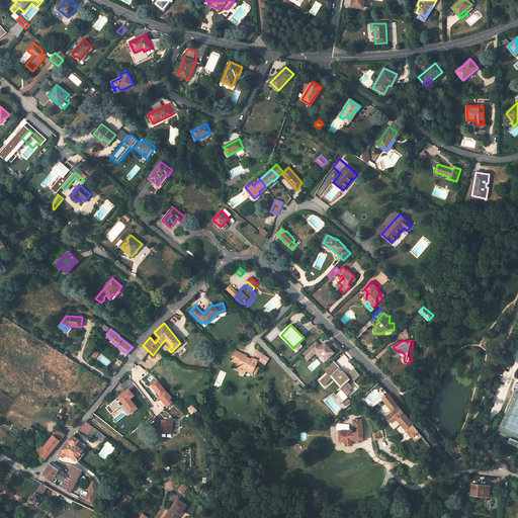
[(328,360),(337,352),(326,341),(321,346),(317,341),(303,354),(309,361),(316,354),(323,362),(327,358),(328,360)]
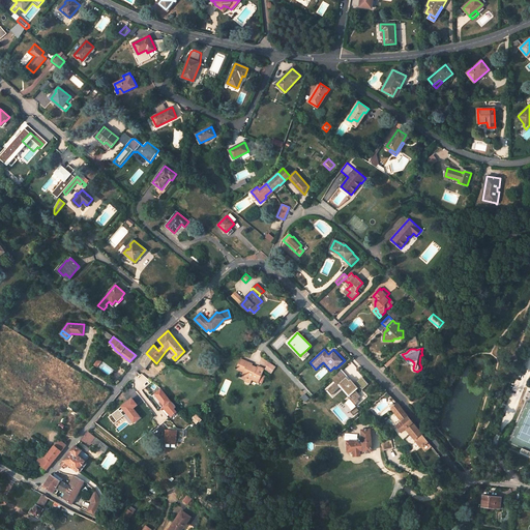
[(304,359),(310,354),(306,350),(300,355),(304,359)]
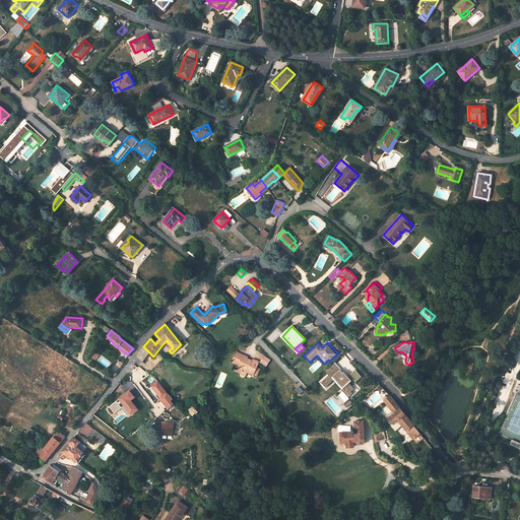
[(143,362),(149,352),(143,346),(138,358),(143,362)]
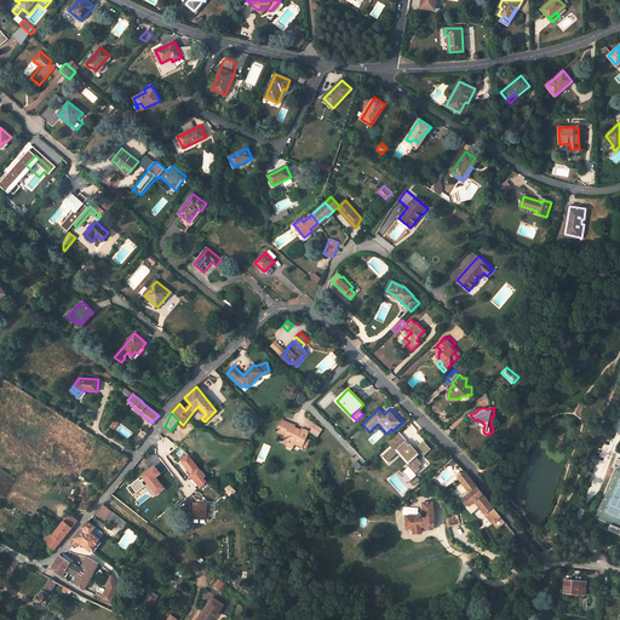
[(300,431),(294,428),(294,425),(281,419),(276,431),(285,435),(282,441),(287,442),(290,443),(290,442),(294,443),(303,447),(309,431),(302,429),(300,431)]
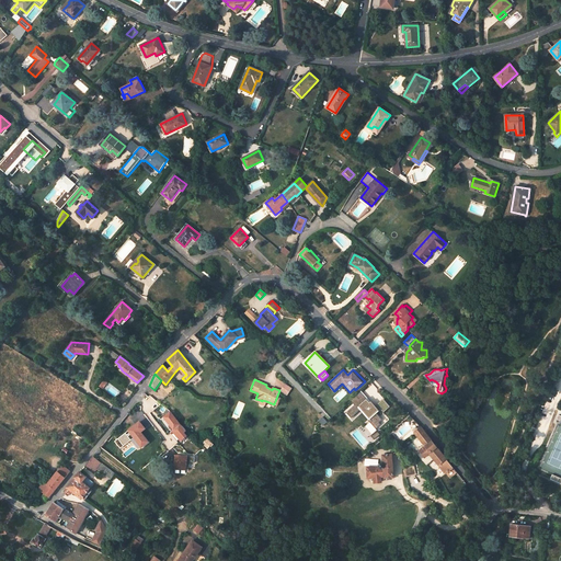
[(290,389),(285,385),(282,390),(287,395),(290,389)]
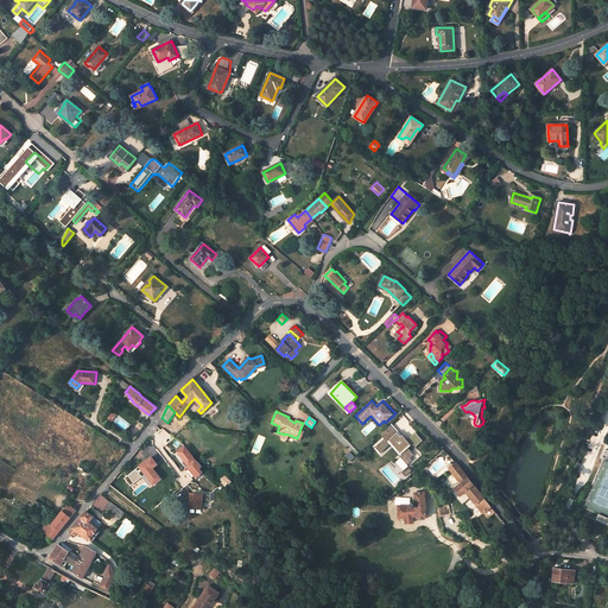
[(405,444),(396,434),(381,447),(390,456),(405,444)]
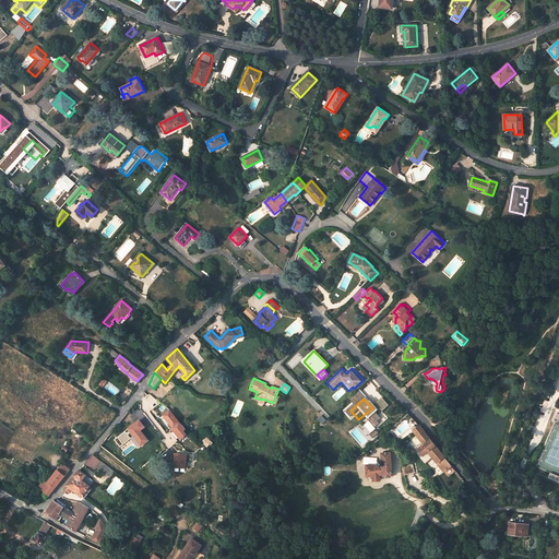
[(171,412),(170,411),(167,413),(164,416),(174,428),(173,429),(181,439),(187,435),(185,431),(187,429),(180,423),(178,420),(177,418),(171,412)]
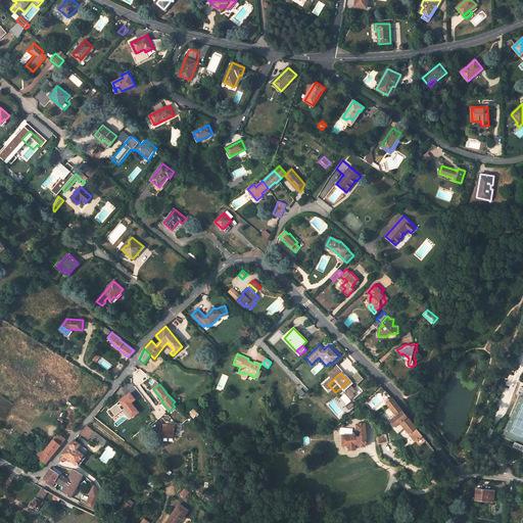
[(121,399),(133,418),(141,412),(134,401),(138,399),(132,391),(121,399)]
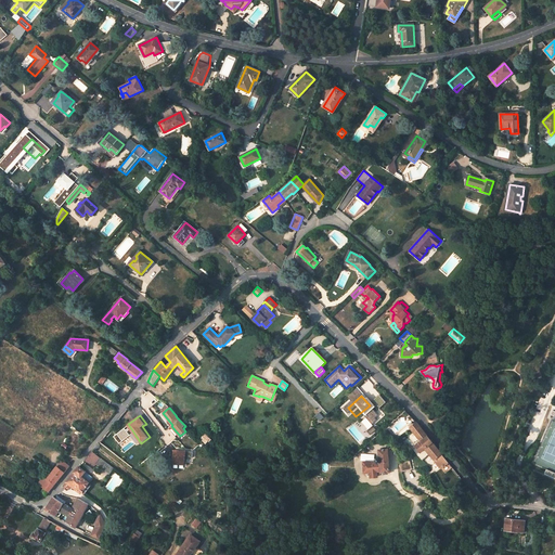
[(425,449),(434,460),(435,460),(440,467),(448,462),(416,423),(410,428),(413,431),(408,436),(415,446),(421,452),(425,449)]
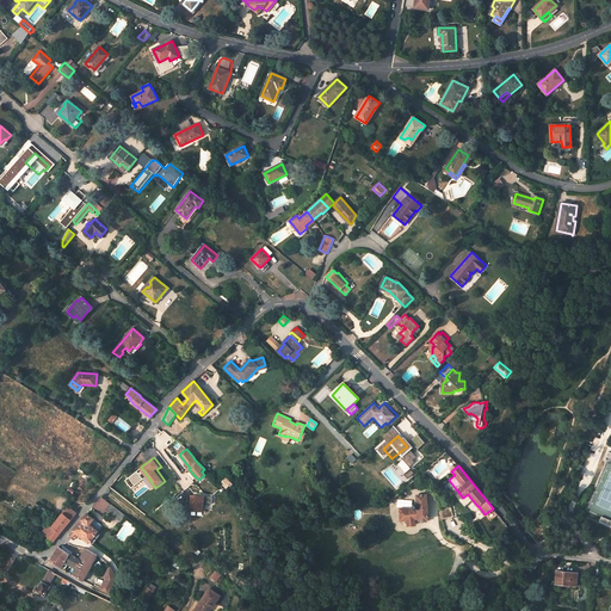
[(125,480),(131,488),(146,477),(140,469),(125,480)]
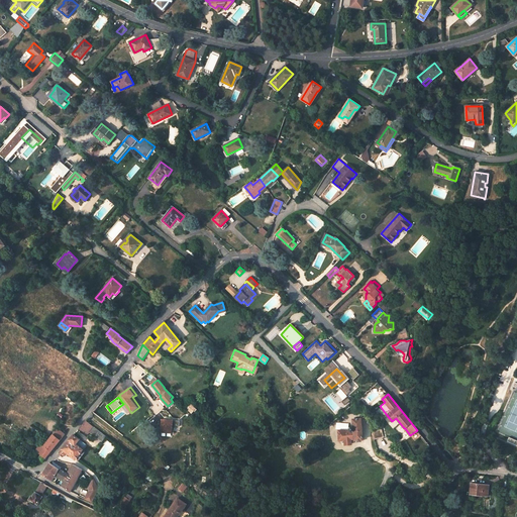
[(157,402),(153,406),(161,410),(164,405),(157,402)]
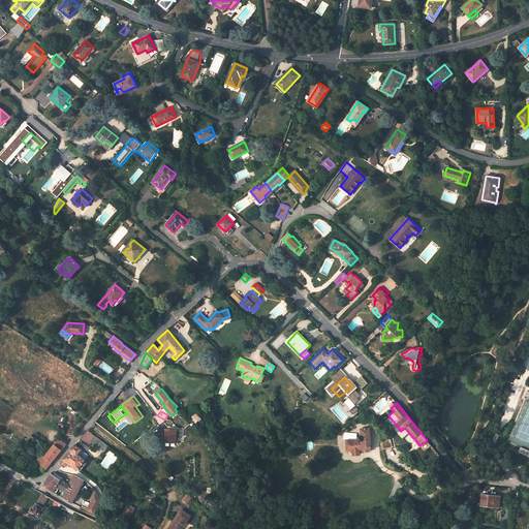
[(178,439),(178,428),(166,428),(166,439),(178,439)]
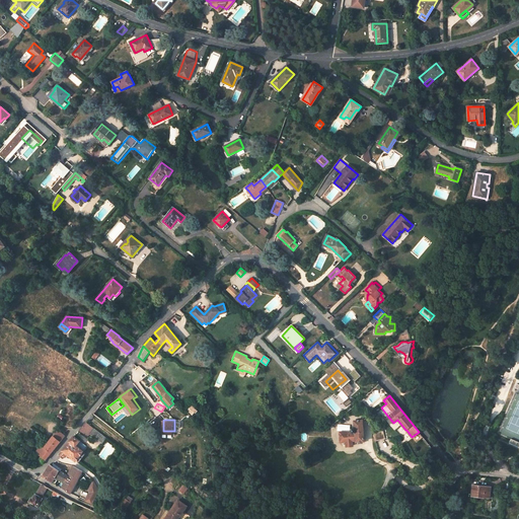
[(352,446),(352,444),(352,441),(355,441),(355,442),(364,442),(362,421),(354,421),(354,428),(353,428),(352,429),(351,430),(351,431),(351,433),(339,432),(340,442),(345,442),(346,444),(346,446),(352,446)]
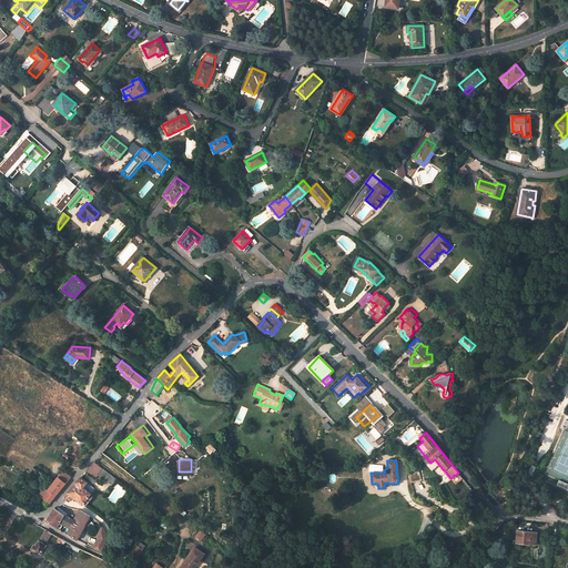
[(103,468),(94,462),(87,470),(95,478),(99,474),(103,468)]
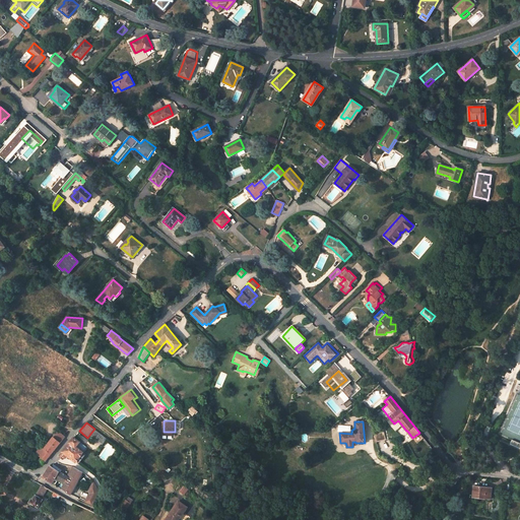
[(107,439),(94,429),(90,434),(103,444),(107,439)]
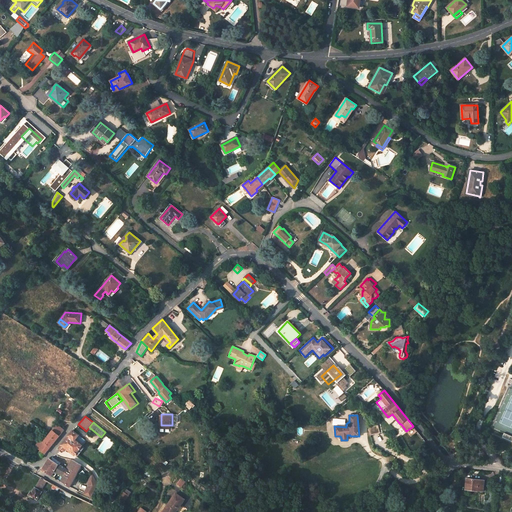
[(54,431),(60,436),(64,430),(58,425),(54,431)]
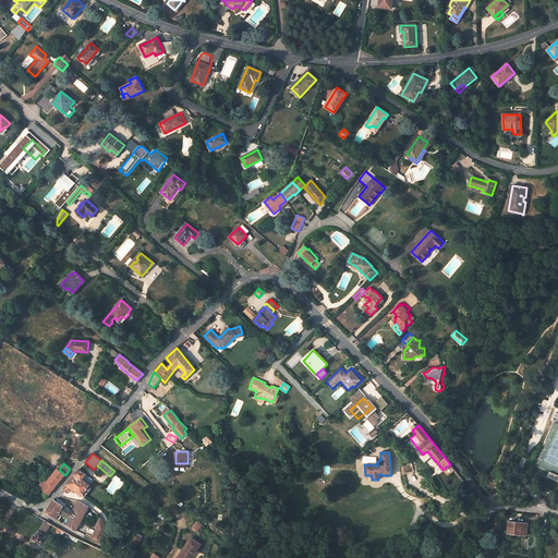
[(49,495),(65,475),(59,470),(58,469),(47,482),(44,480),(38,486),(44,490),(49,495)]
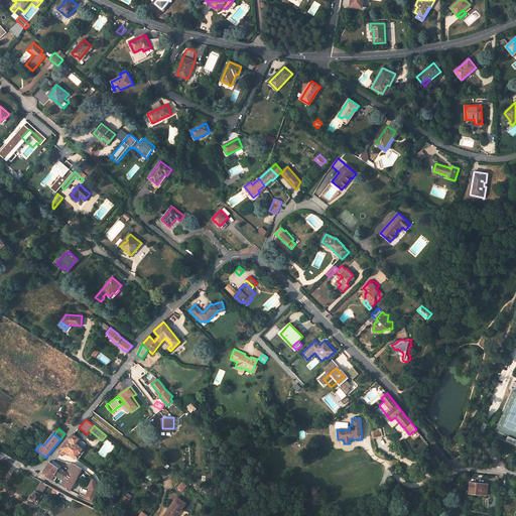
[(76,458),(82,449),(83,448),(82,448),(86,443),(80,438),(74,433),(62,447),(59,455),(61,456),(66,450),(76,459),(76,458)]
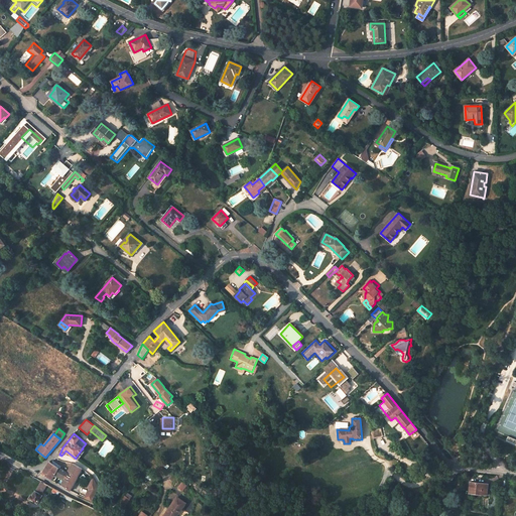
[(55,475),(59,468),(50,462),(42,474),(51,480),(55,475)]
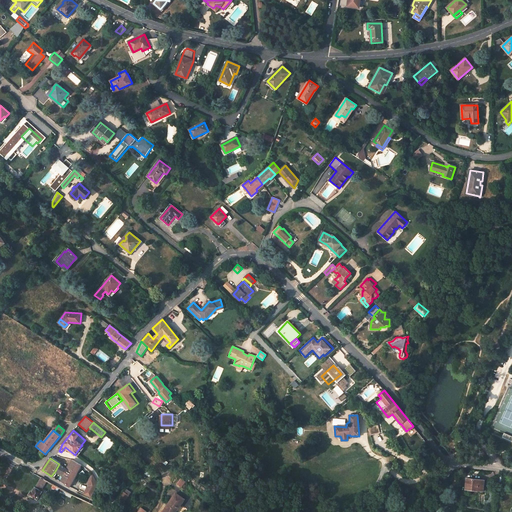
[(72,459),(67,469),(59,464),(55,471),(64,476),(61,482),(70,487),(82,465),(72,459)]
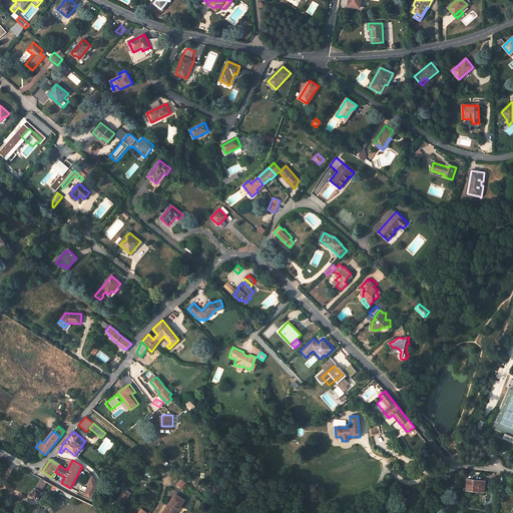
[(35,489),(32,494),(34,495),(32,497),(37,500),(42,493),(41,492),(47,482),(42,479),(35,489)]
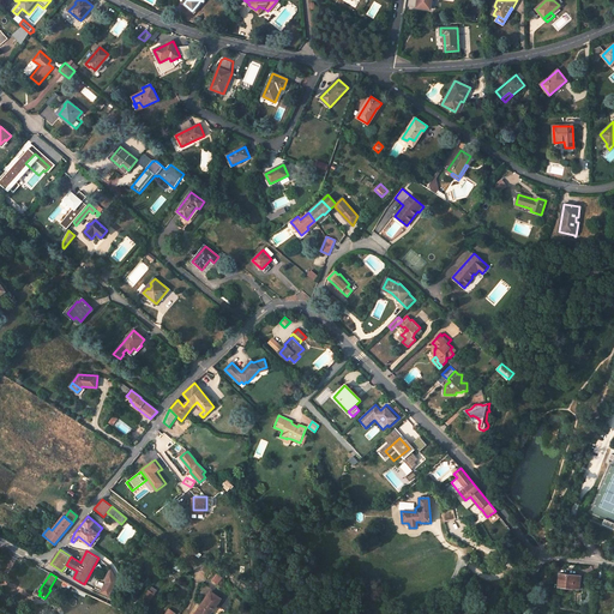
[(109,596),(118,581),(113,575),(108,583),(102,593),(109,596)]
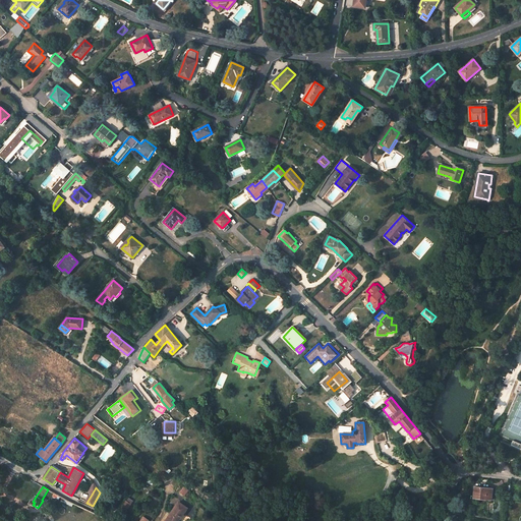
[(493,488),(476,487),(474,498),(491,500),(493,488)]
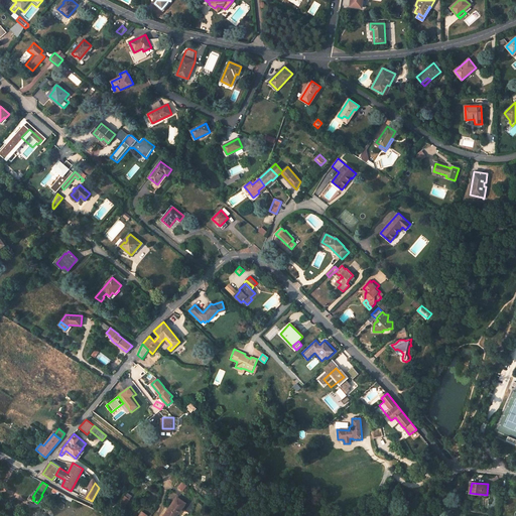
[(125,496),(119,504),(124,507),(130,499),(125,496)]
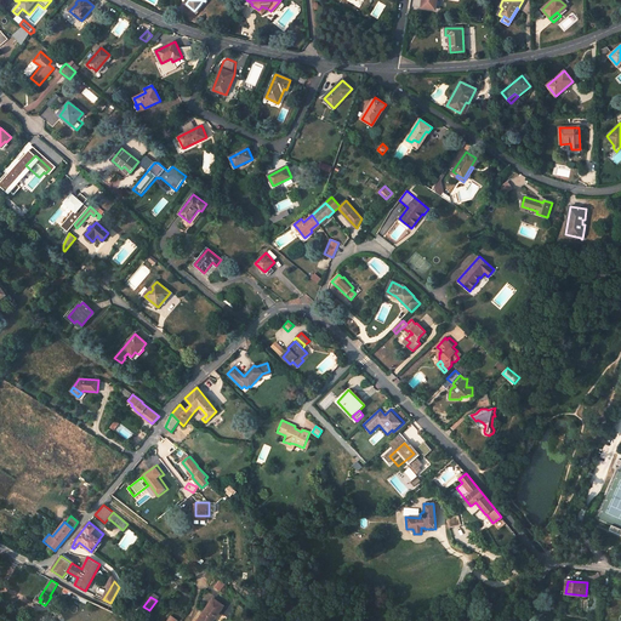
[(203,613),(214,620),(224,605),(215,599),(210,605),(209,605),(203,613)]
